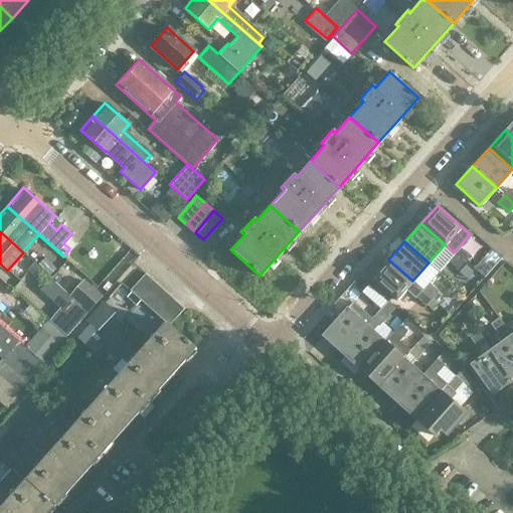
[(464,262),(470,254),(460,245),(453,252),(464,262)]
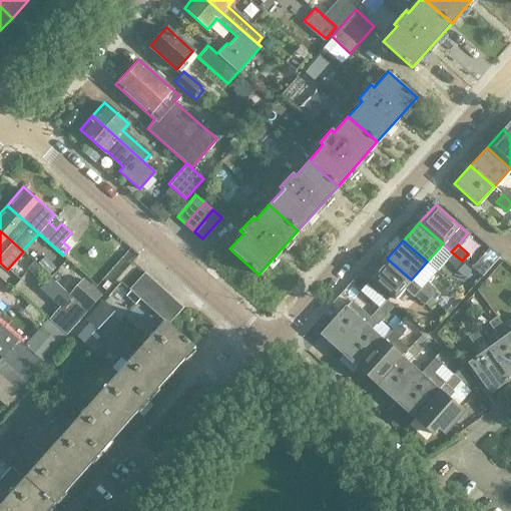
[(462,261),(451,251),(445,259),(455,268),(463,276),(470,268),(462,261)]
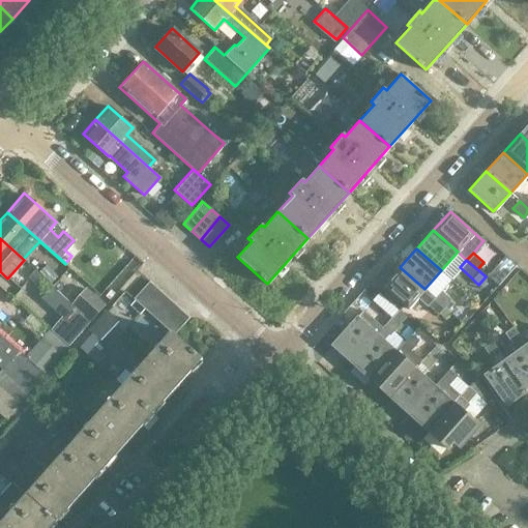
[(424,289),(400,267),(382,287),(407,309),(424,289)]
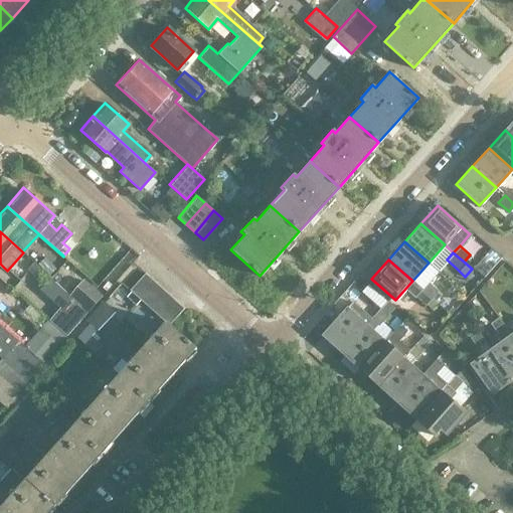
[(32,262),(25,269),(34,277),(41,270),(32,262)]
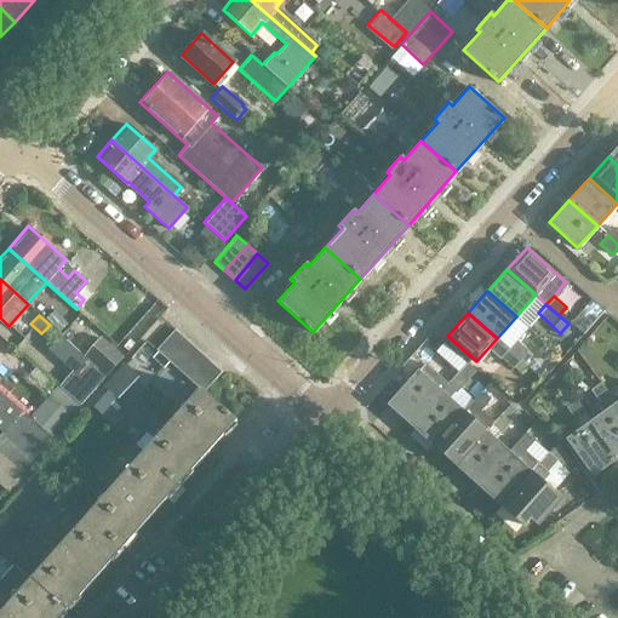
[(154,349),(165,360),(184,338),(172,327),(154,349)]
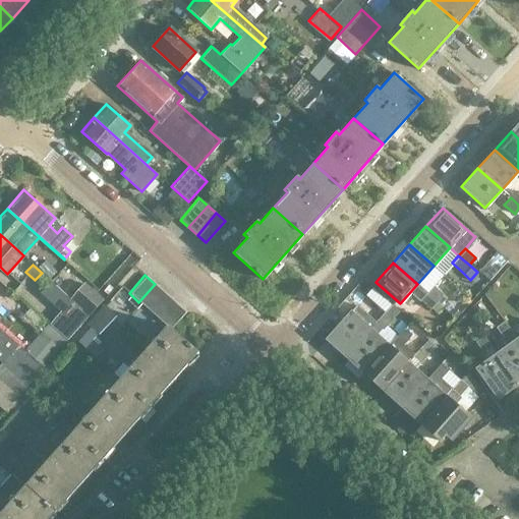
[(38,293),(59,310),(47,324),(66,340),(88,314),(88,315),(89,314),(69,297),(68,298),(49,281),(38,293)]
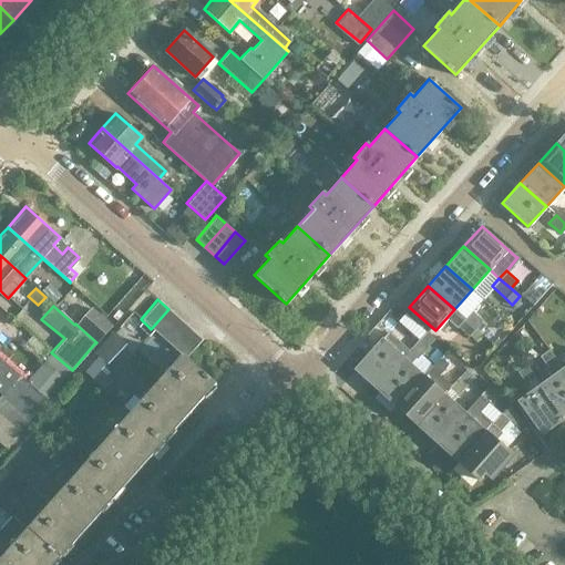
[(75,324),(96,342),(112,325),(91,306),(75,324)]
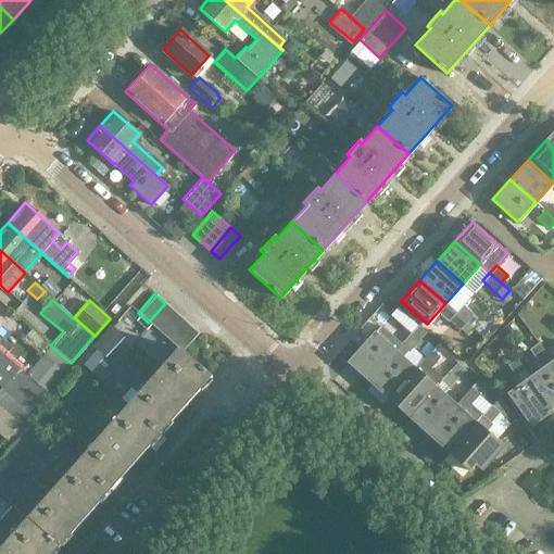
[(159,331),(176,313),(165,303),(148,323),(159,331)]
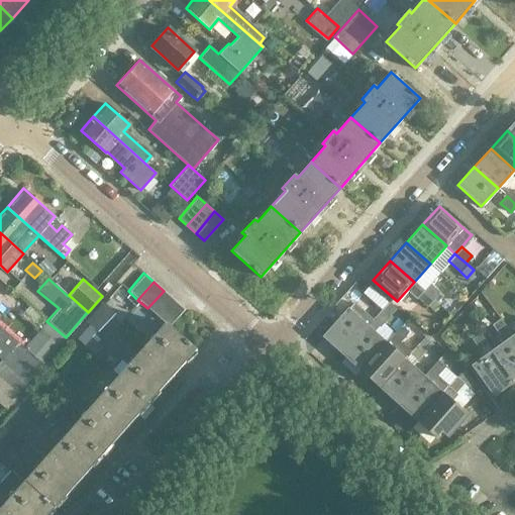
[(439,292),(429,283),(422,290),(433,299),(439,292)]
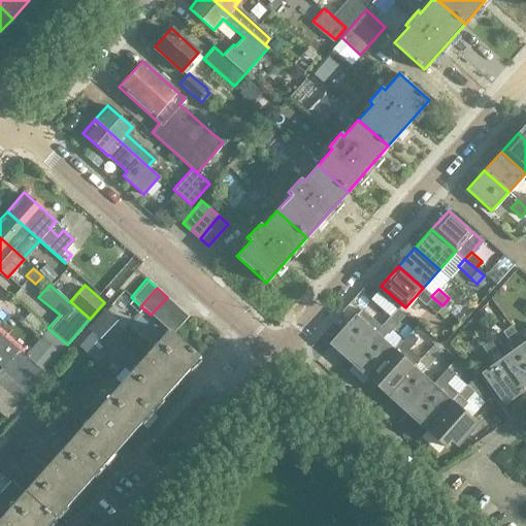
[(329,343),(349,361),(374,332),(362,321),(366,319),(379,305),(377,305),(380,303),(383,306),(388,300),(376,290),(370,298),(369,298),(355,315),(329,343)]
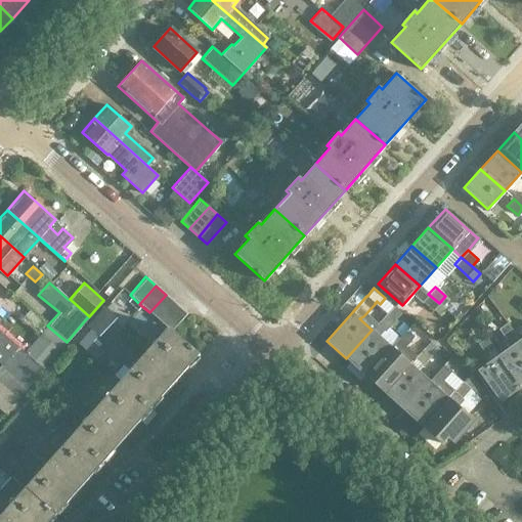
[(439,303),(428,294),(422,301),(432,310),(439,303)]
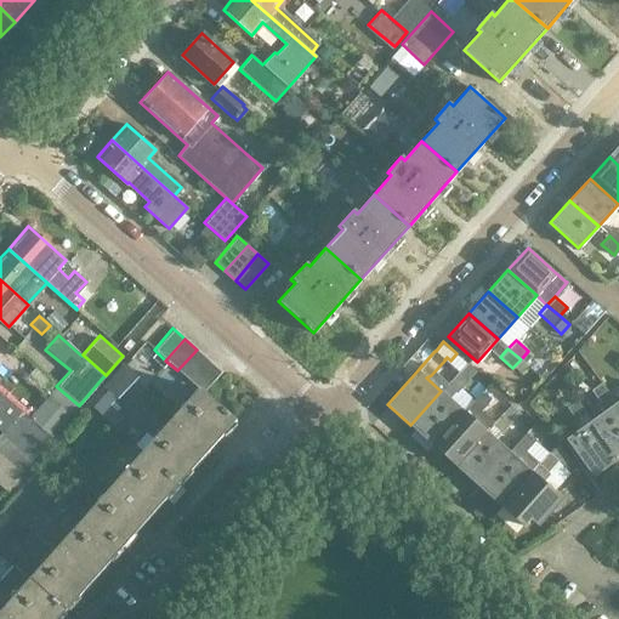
[(189,381),(209,361),(197,350),(177,370),(189,381)]
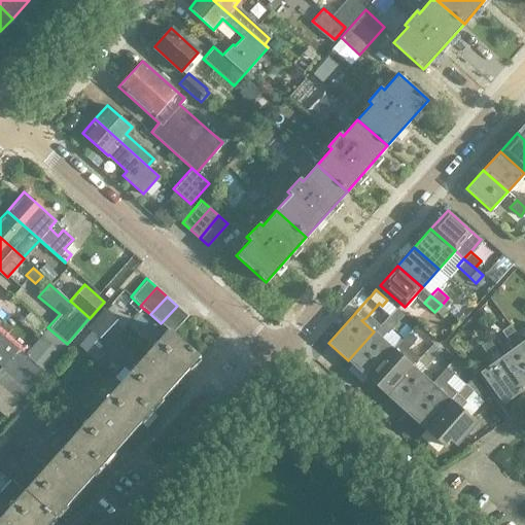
[(171,331),(186,314),(177,306),(161,323),(168,329),(171,331)]
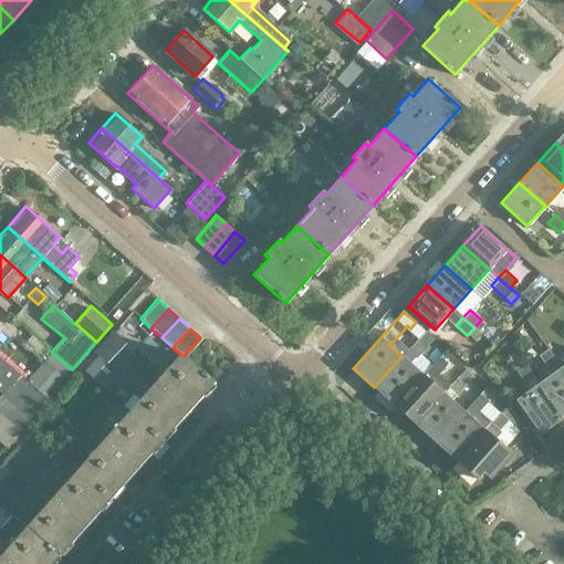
[(515,329),(505,340),(510,345),(523,336),(515,329)]
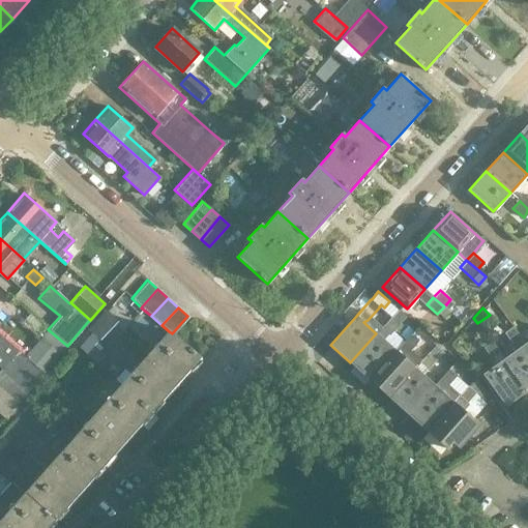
[(376,333),(350,362),(369,380),(394,350),(382,340),(387,333),(388,335),(399,324),(390,317),(376,333)]
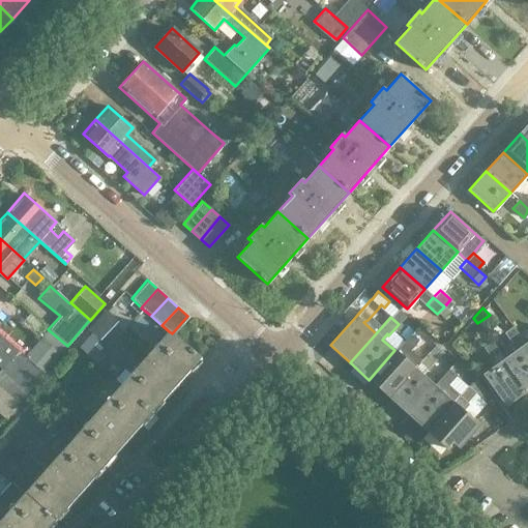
[(521,338),(512,325),(503,331),(511,344),(521,338)]
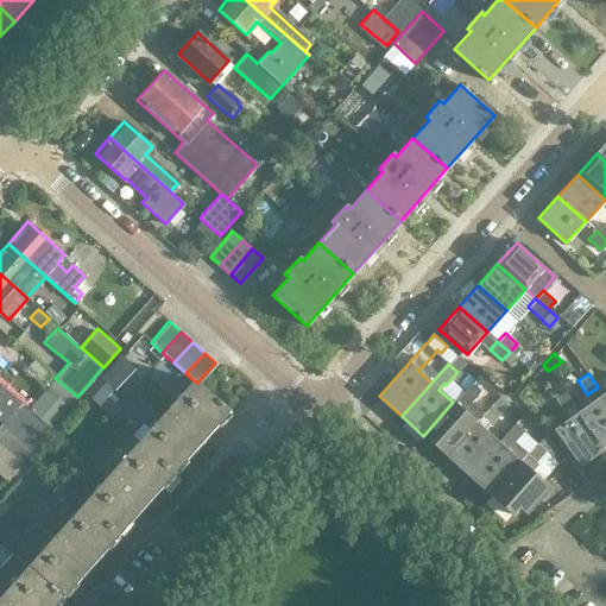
[(27,408),(50,428),(77,398),(55,378),(54,378),(27,408)]
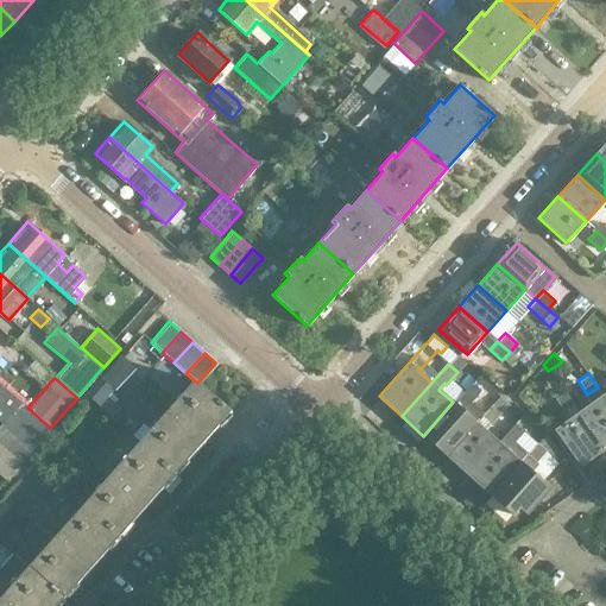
[(202,441),(229,411),(197,383),(194,380),(139,442),(174,473),(202,441)]
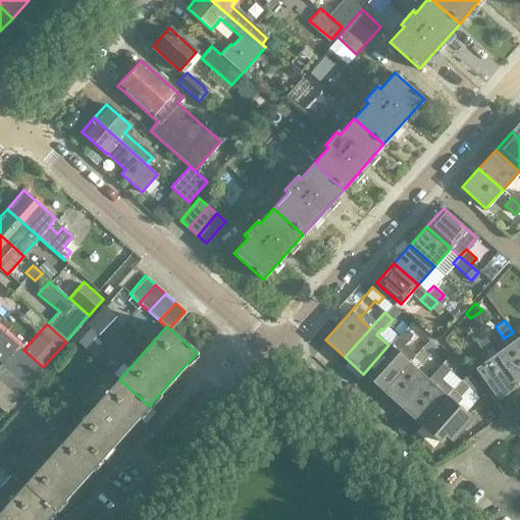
[(388,345),(363,374),(382,391),(408,362),(396,351),(401,346),(402,347),(412,335),(403,328),(388,345)]
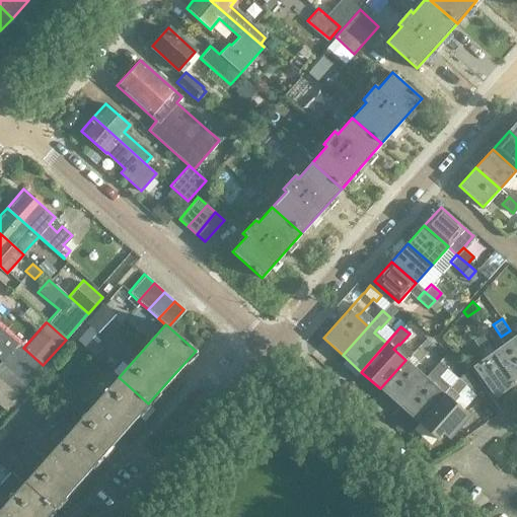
[(0,360),(26,383),(42,365),(43,366),(43,365),(23,348),(22,349),(13,340),(0,327),(0,361),(0,360)]
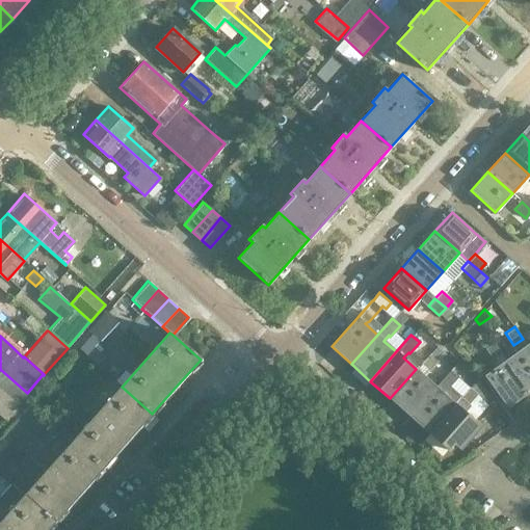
[(484,348),(492,360),(489,361),(495,368),(485,375),(507,406),(529,392),(506,360),(501,352),(494,342),(484,348)]
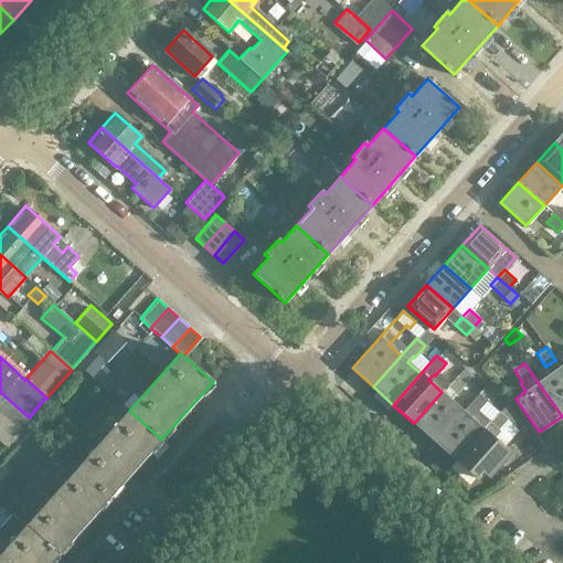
[(562,370),(561,367),(538,382),(562,416),(562,414),(562,370)]
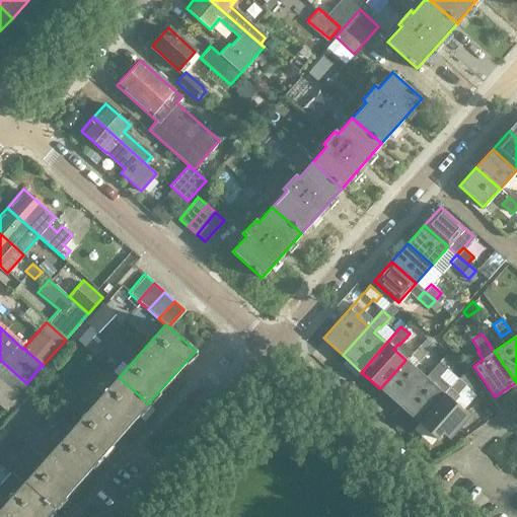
[(405,360),(380,388),(398,404),(424,376),(414,367),(428,351),(434,345),(426,338),(420,345),(420,344),(405,360)]
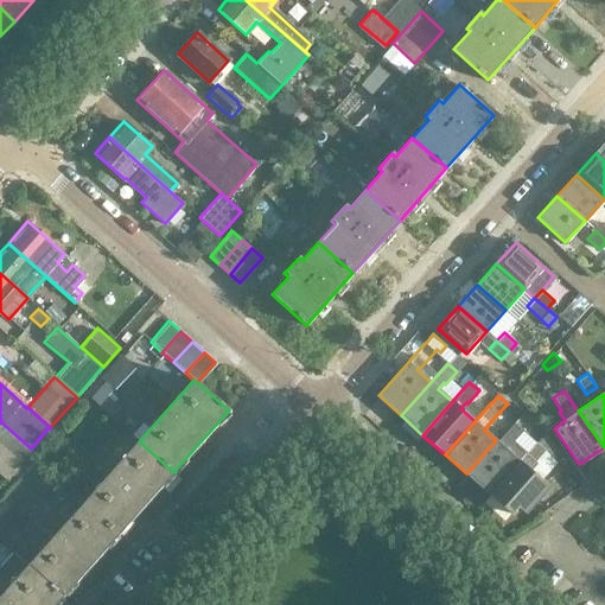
[(496,440),(466,473),(489,494),(518,460),(510,453),(516,445),(513,441),(523,430),(521,428),(527,421),(520,414),(514,421),(513,421),(496,440)]
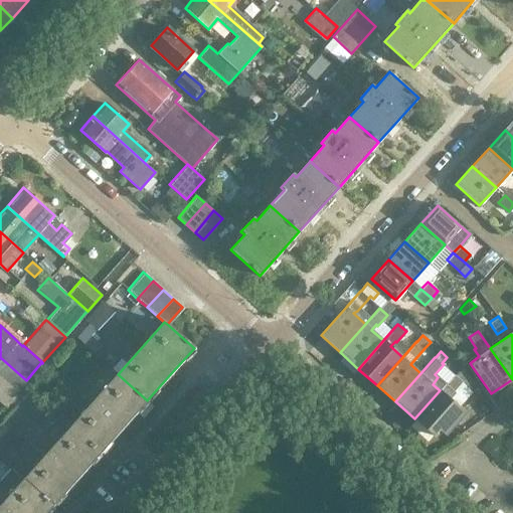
[(0,357),(0,358),(0,402),(3,405),(26,380),(0,357)]
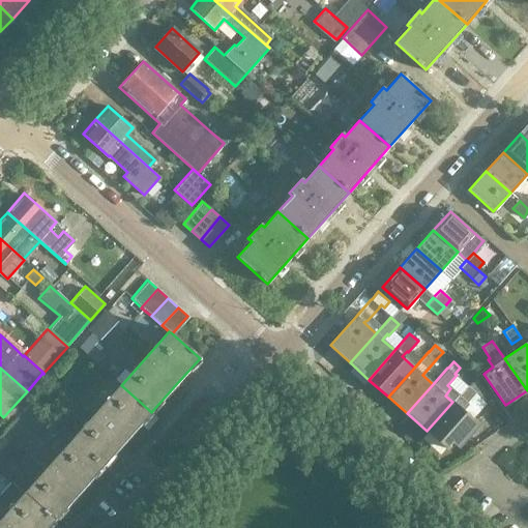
[(99,383),(111,393),(121,382),(110,372),(99,383)]
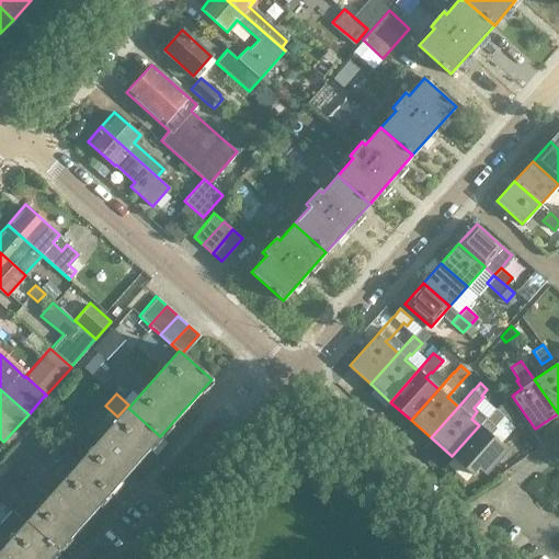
[(506,451),(488,433),(503,415),(503,414),(509,408),(503,399),(494,408),(479,425),(452,456),(472,475),(479,467),(486,474),(506,451)]
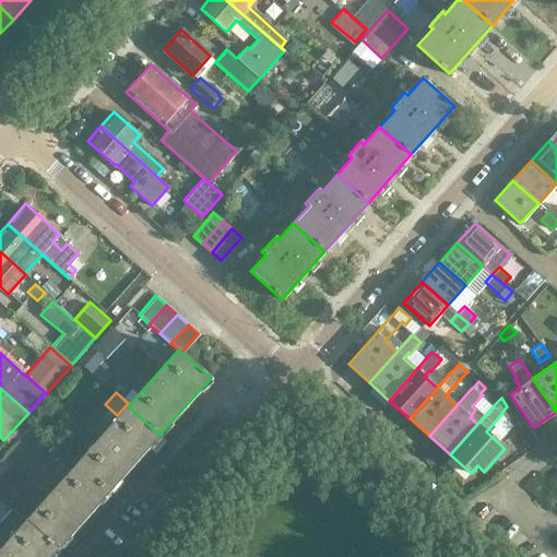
[(132,465),(160,435),(128,406),(76,463),(109,492),(132,465)]
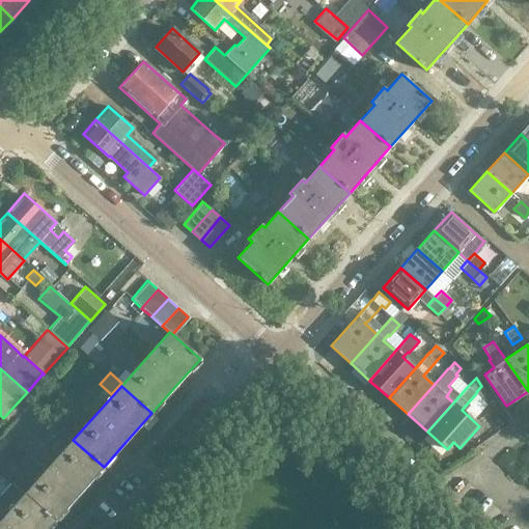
[(80,493),(104,467),(73,440),(24,494),(55,522),(80,493)]
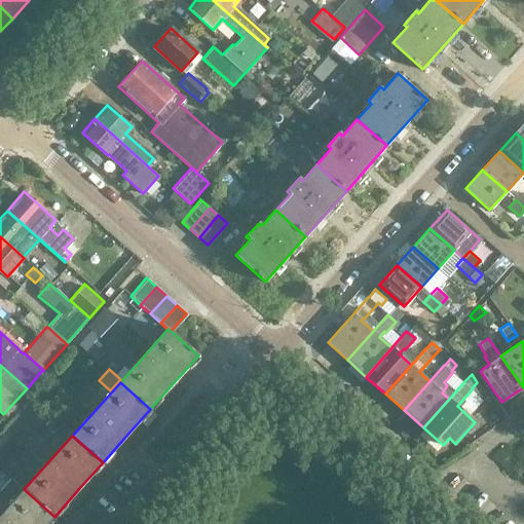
[(47,523),(54,517),(24,489),(0,516),(0,523),(47,523)]
